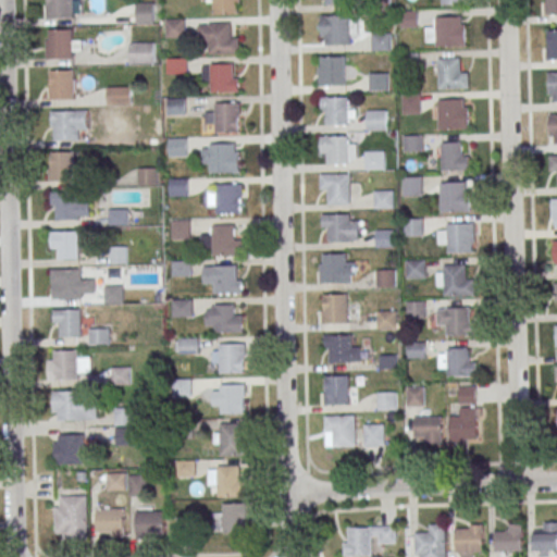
[(46,0),(47,17),(73,17),(72,0),(46,0)]
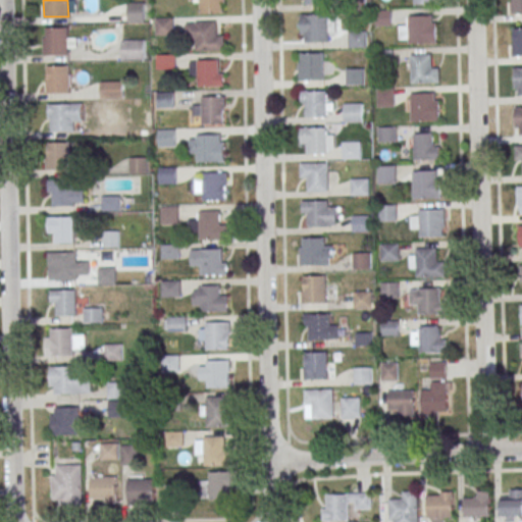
[(199,0),(221,0),(221,12),(200,12),(199,0)]
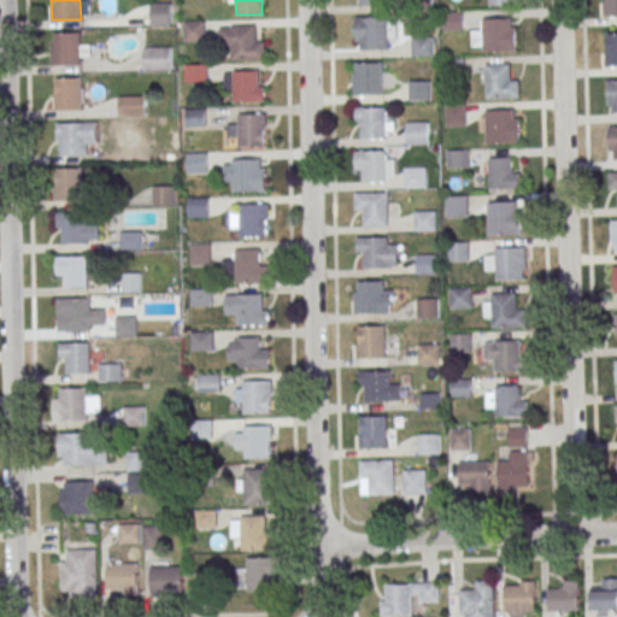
[(616,0),(604,0),(604,17),(616,16),(616,0)]
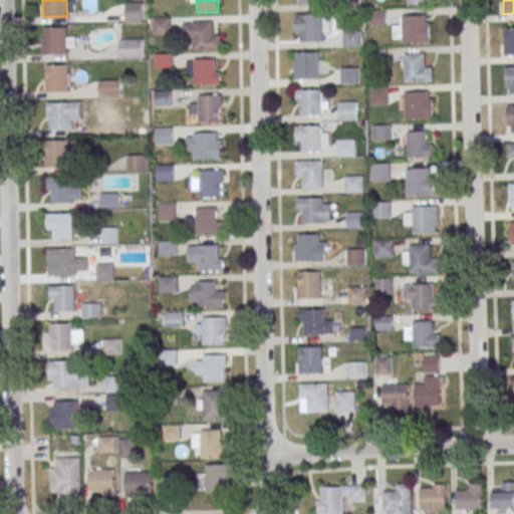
[(126,2),(143,2),(143,21),(127,22),(126,2)]
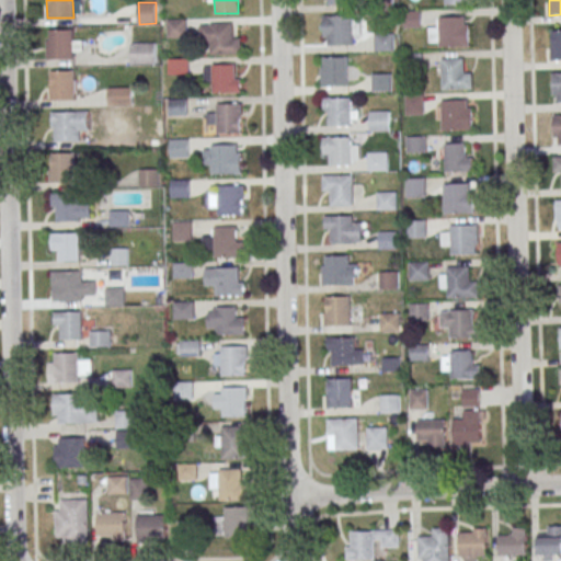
[(323,16),(353,15),(354,45),(329,46),(329,37),(324,37),(323,16)]
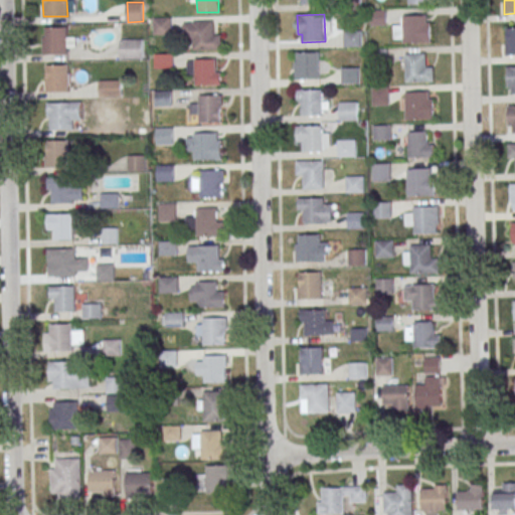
[(403,16),(427,15),(427,22),(431,22),(431,42),(403,43),(403,16)]
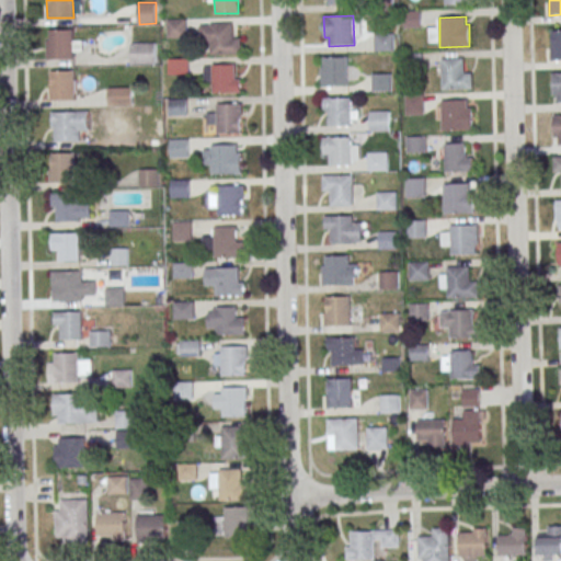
[(169,21),(186,20),(187,37),(169,37),(169,21)]
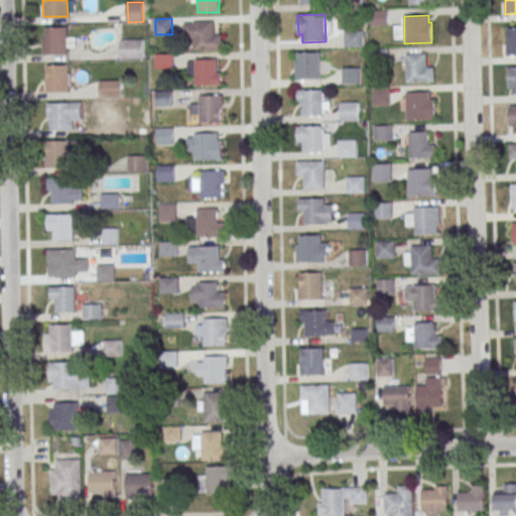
[(192,22),(214,22),(215,48),(194,49),(192,22)]
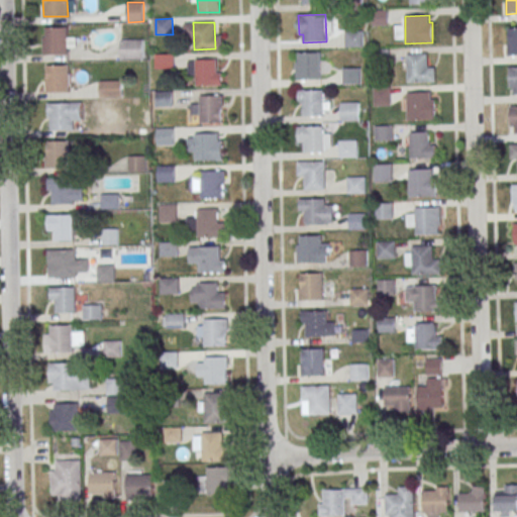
[(73,54),(74,37),(68,37),(68,27),(42,27),(42,54),(73,54)]
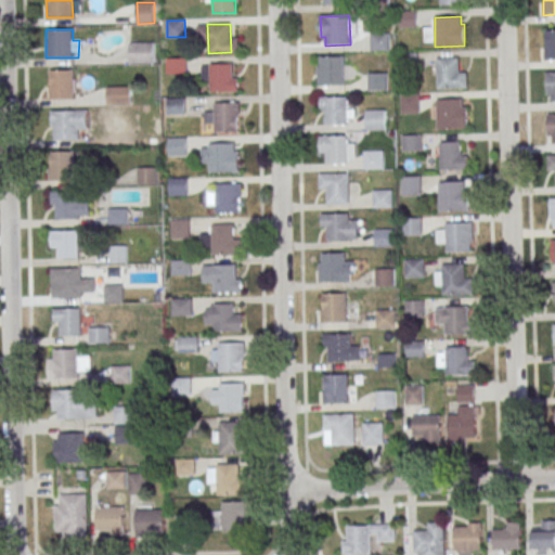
[(545,59),(554,59),(554,29),(545,30),(545,59)]
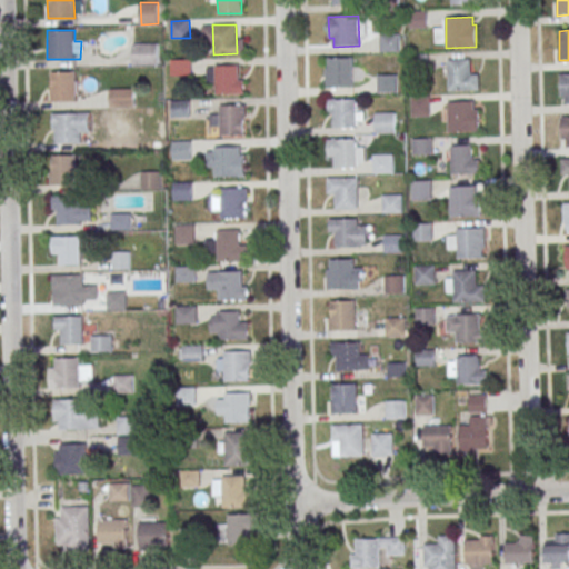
[(380,35),(400,33),(401,51),(381,52),(380,35)]
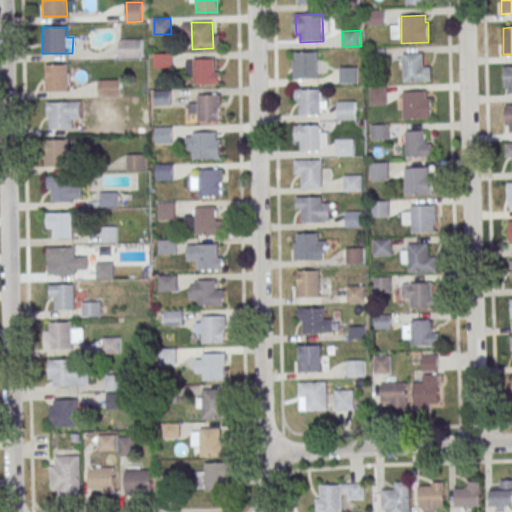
[(121,40),(143,40),(143,58),(121,58),(121,40)]
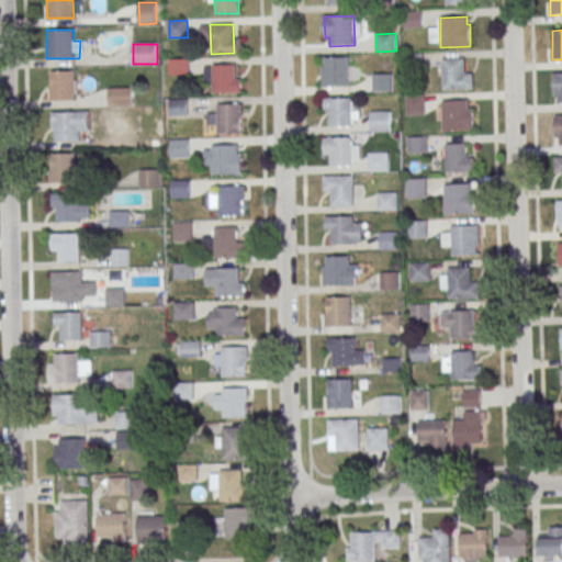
[(348,56),(349,87),(322,87),(321,67),(324,67),(324,57),(348,56)]
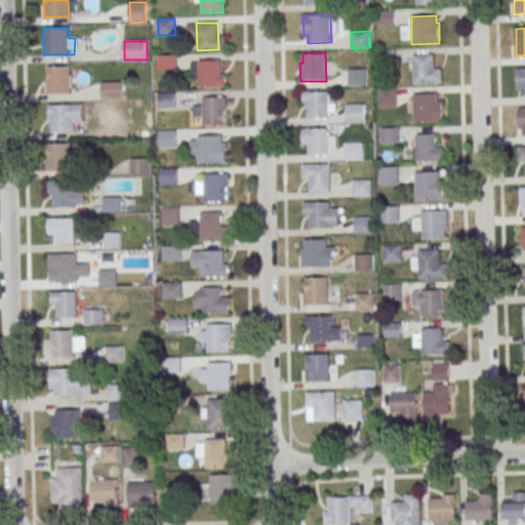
[(434,53),(435,69),(442,68),(443,83),(414,84),(413,54),(434,53)]
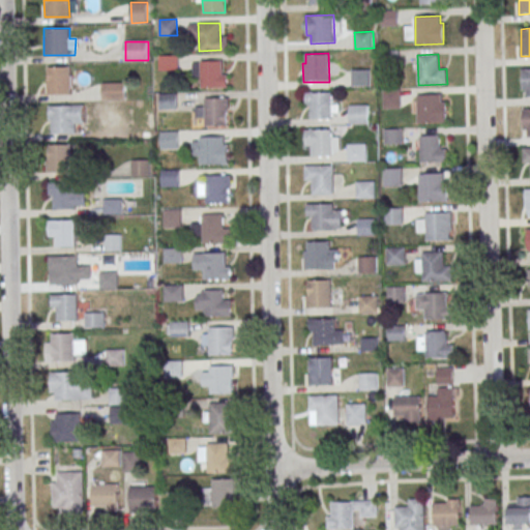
[(160,62),(162,63),(165,62),(168,70),(178,66),(174,57),(160,62)]
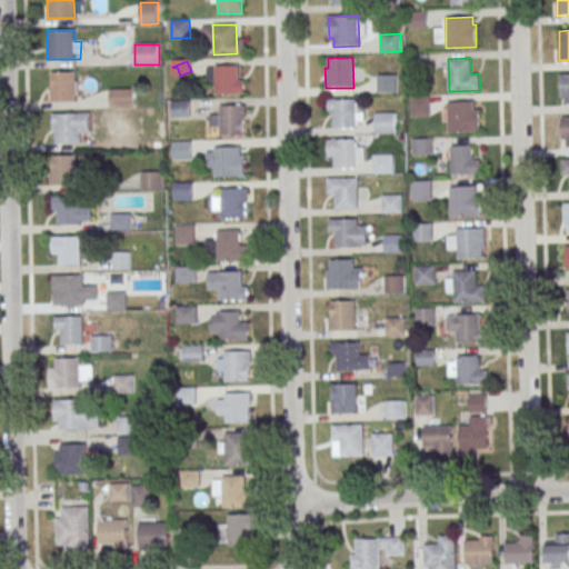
[(216,65),(239,65),(239,95),(216,95),(216,65)]
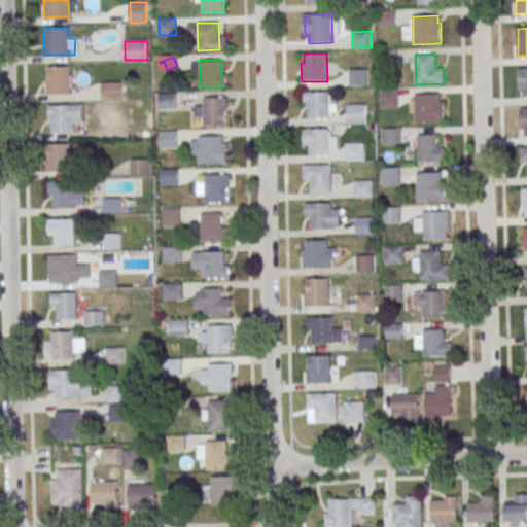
[(75,67),(46,67),(46,94),(75,94),(75,67)]
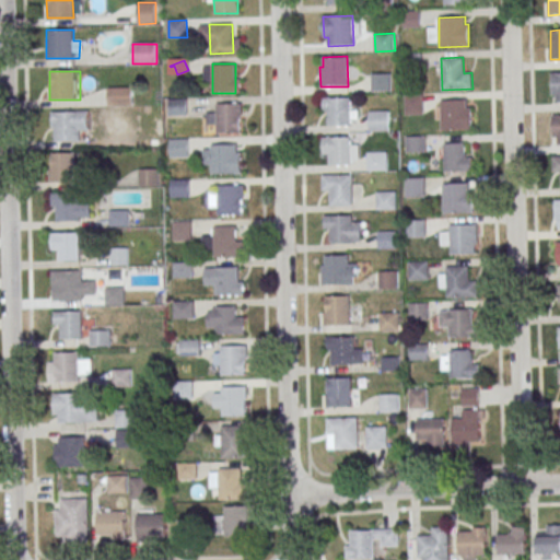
[(371,74),(391,73),(392,91),(372,91),(371,74)]
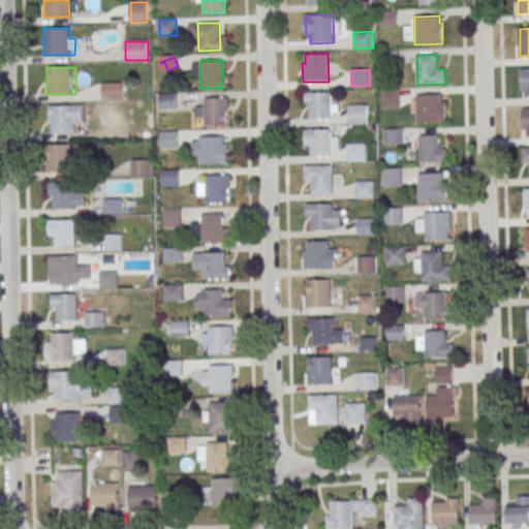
[(124,83),(103,83),(103,96),(124,96),(124,83)]
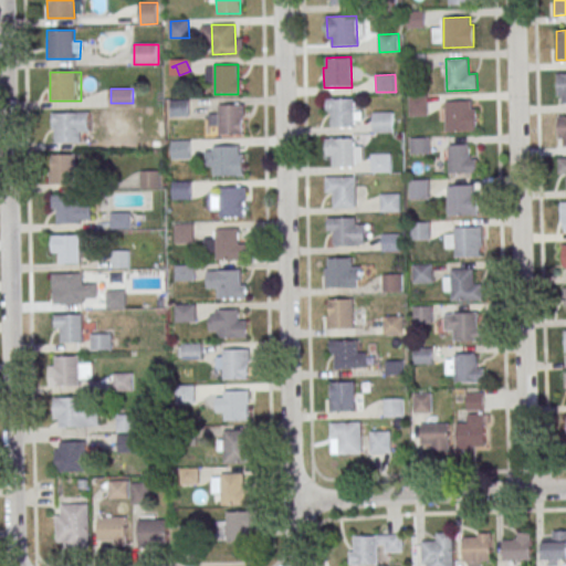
[(409,95),(409,115),(427,115),(427,95),(409,95)]
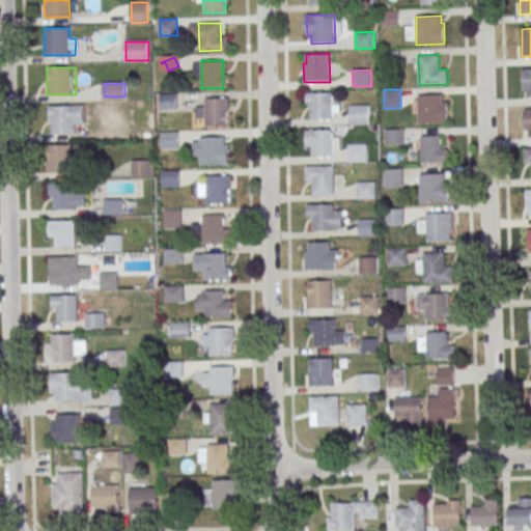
[(307,93),(333,92),(333,119),(311,120),(311,106),(307,106),(307,93)]
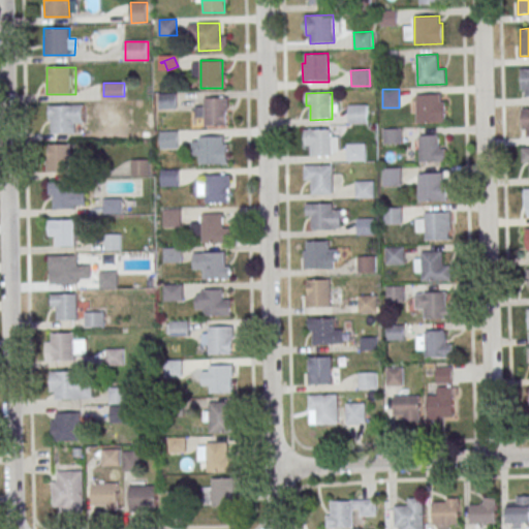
[(160,93),(177,93),(178,109),(160,110),(160,93)]
